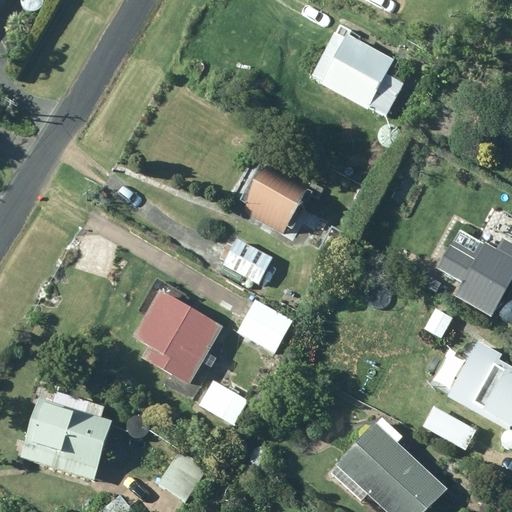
[(319,85),(367,109),(368,106),(386,115),(403,82),(385,74),(393,59),(346,35),(344,38),(333,32),(311,76),(322,82),(319,85)]
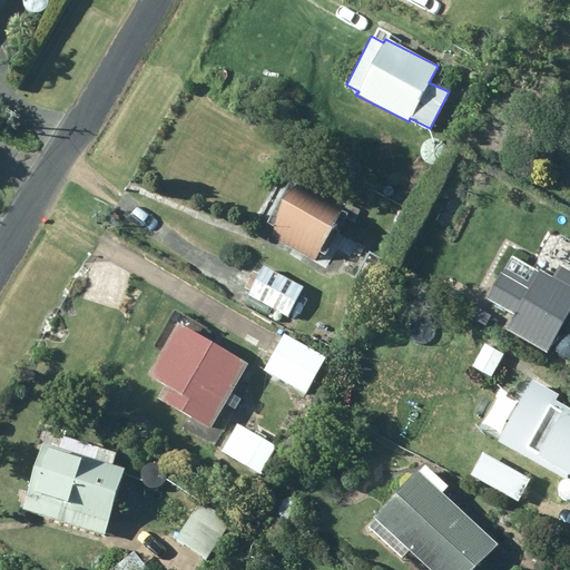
[(298,184),(269,235),(315,259),(343,208),(298,184)]
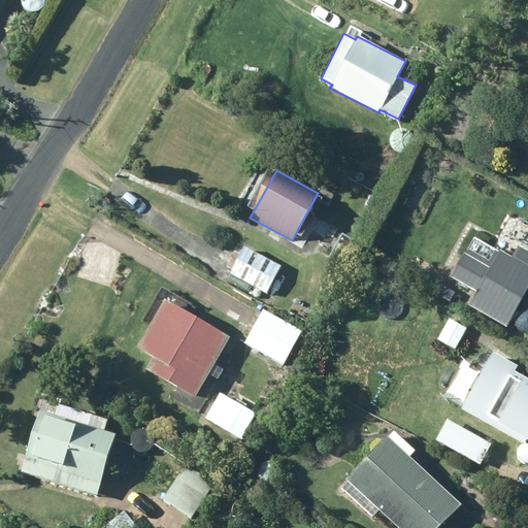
[(266,293),(279,267),(242,249),(230,275),(266,293)]
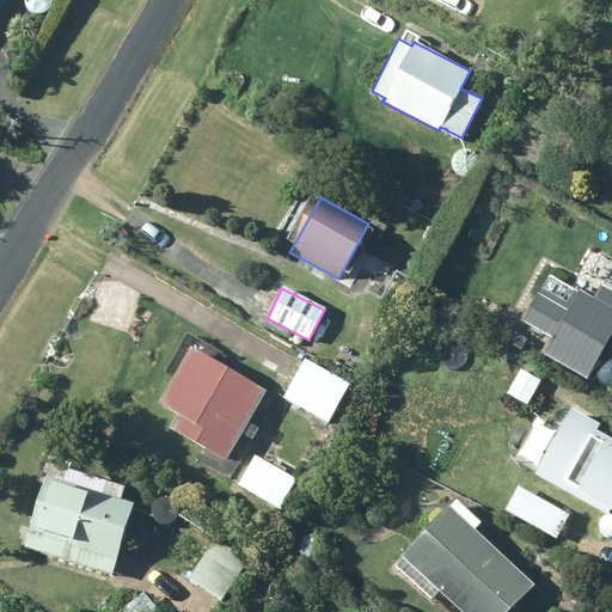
[(587,379),(611,332),(611,308),(611,306),(611,293),(600,288),(594,299),(577,291),(565,313),(551,305),(537,331),(551,338),(543,355),(587,379)]
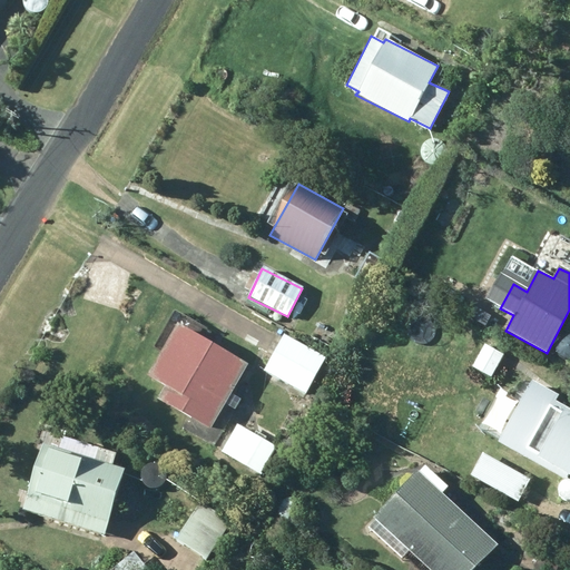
[(177,323),(146,376),(164,385),(157,397),(210,429),(246,364),(177,323)]
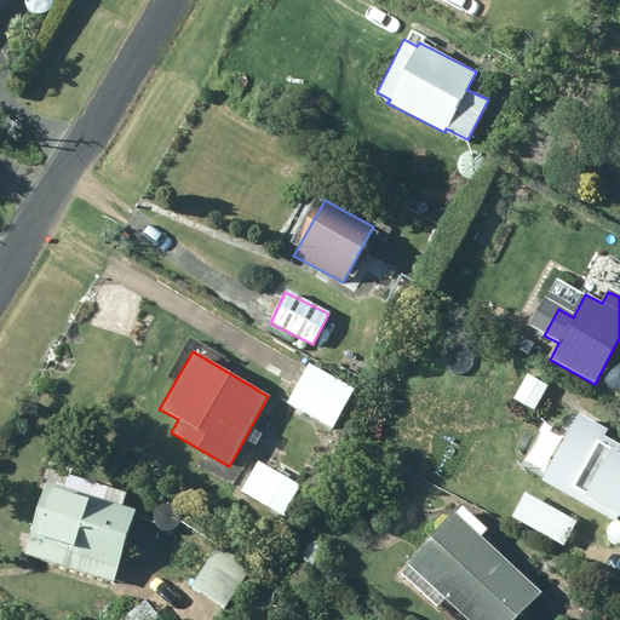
[(354,389),(309,365),(287,405),(331,429),(354,389)]
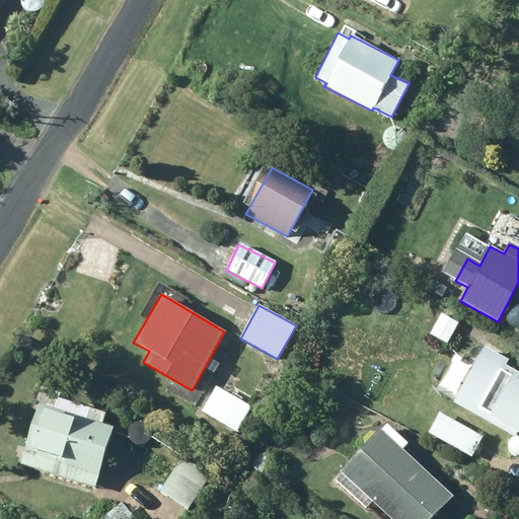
[(446,343),(457,323),(442,314),(430,334),(446,343)]
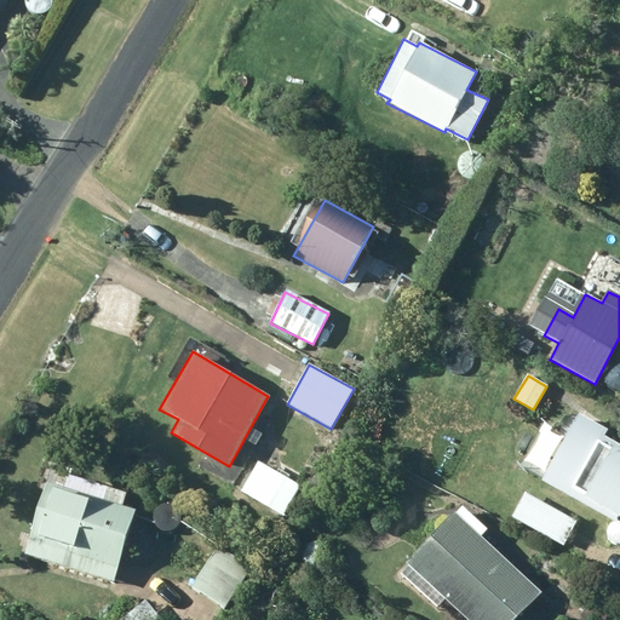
[(607,430),(578,414),(541,482),(596,512),(600,507),(619,518),(619,515),(619,447),(602,437),(607,430)]
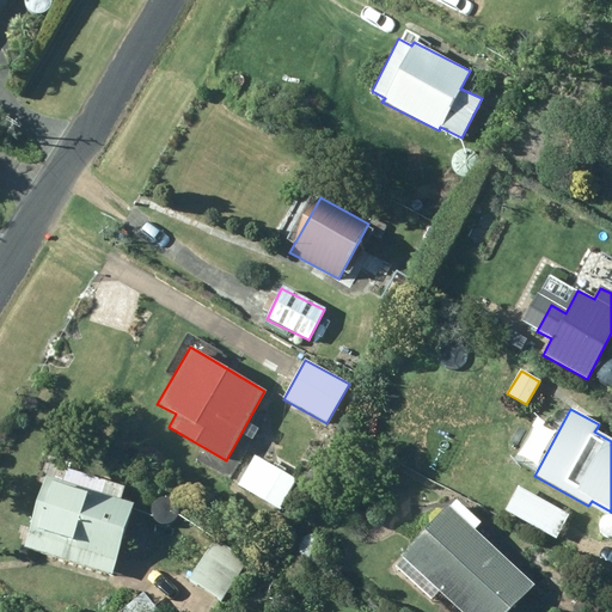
[(295,481),(254,456),(237,483),(279,509),(295,481)]
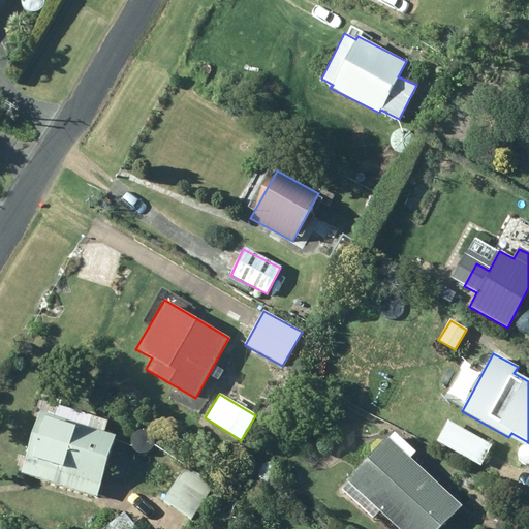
[(39,412),(21,472),(95,495),(114,435),(39,412)]
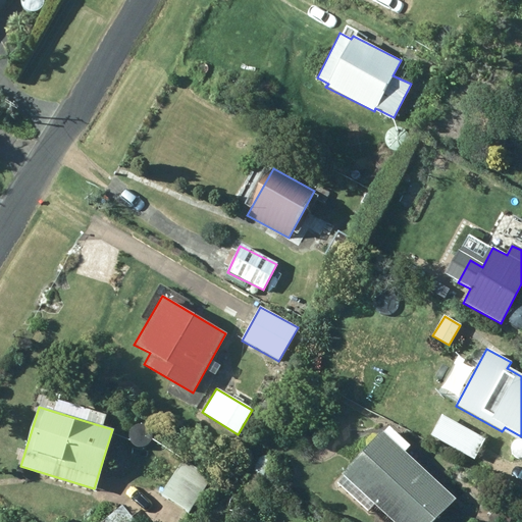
[(484,438),(440,414),(429,434),(473,460),(484,438)]
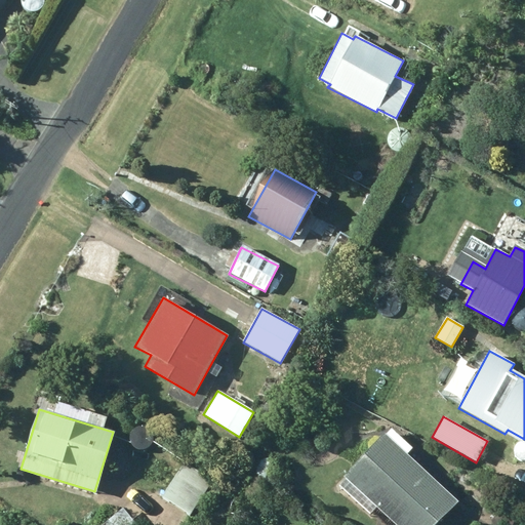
[(412,448),(391,428),(336,486),(368,516),(376,508),(395,524),(436,524),(457,502),(406,454),(412,448)]
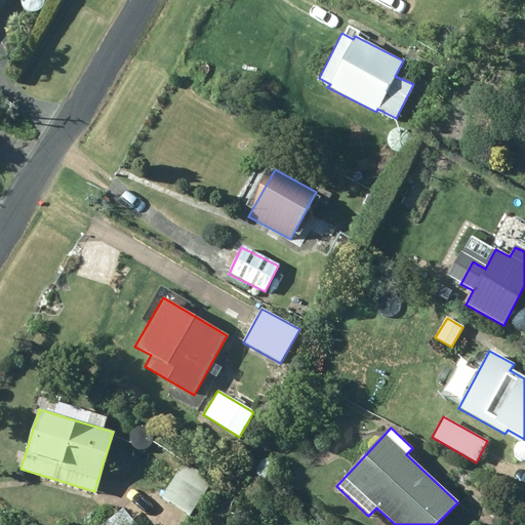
[(191,516),(212,480),(184,462),(161,497),(191,516)]
